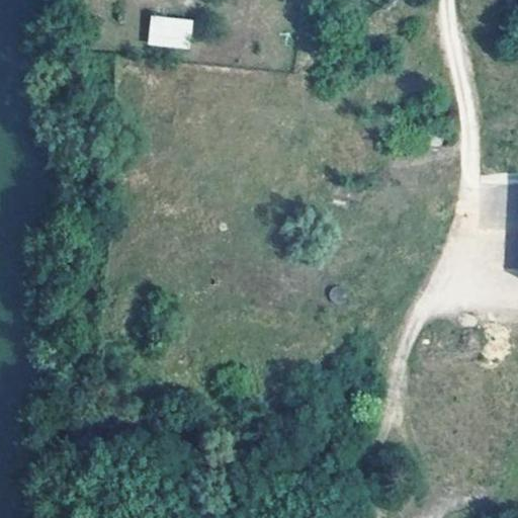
[(190,48),(192,18),(149,15),(147,45),(190,48)]
